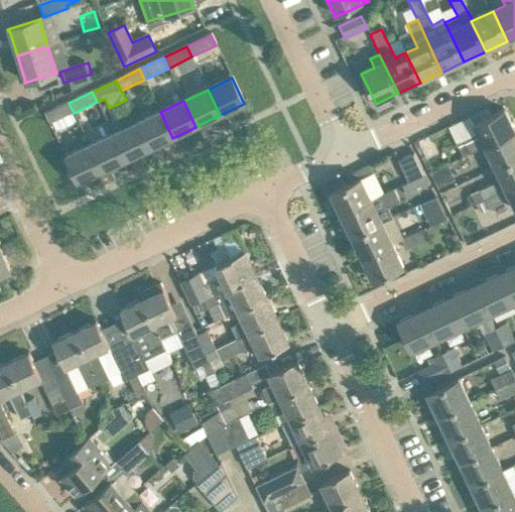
[(49,125),(74,113),(69,103),(44,115),(49,125)]
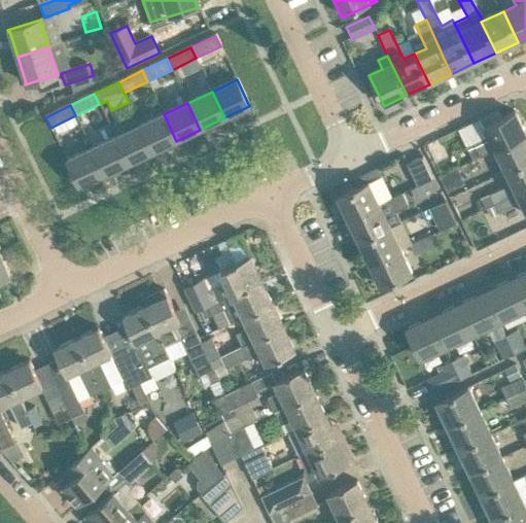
[(474,164),(496,153),(525,138),(525,137),(515,113),(484,129),(488,137),(465,148),(474,164)]
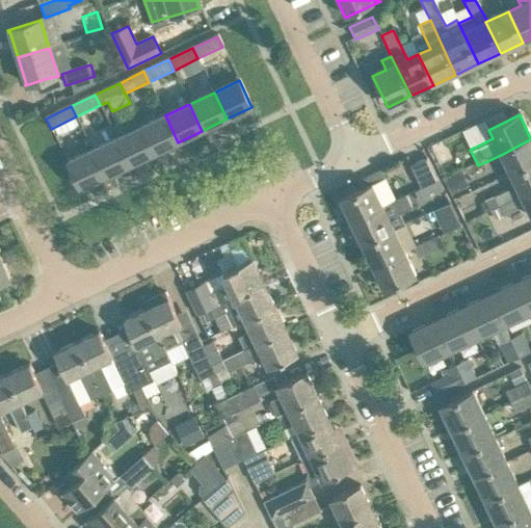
[(154,154),(178,142),(165,115),(140,127),(154,154)]
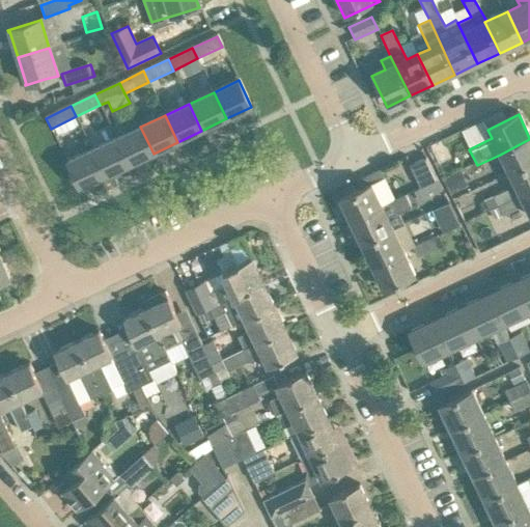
[(129,165),(154,154),(140,127),(116,139),(129,165)]
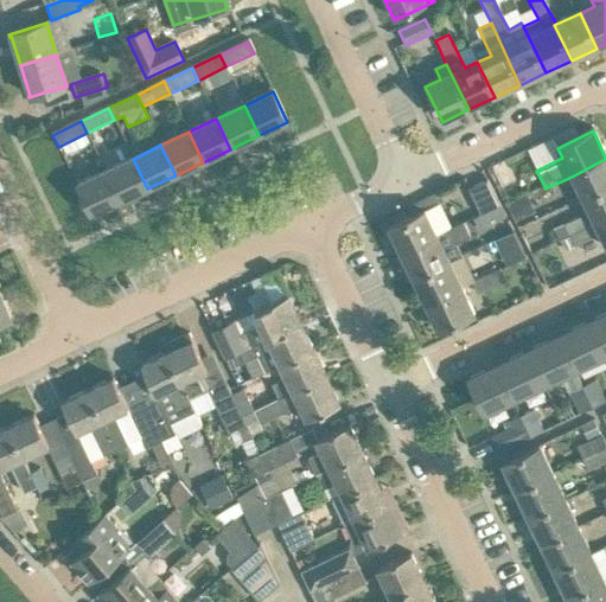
[(120,202),(147,189),(133,159),(104,172),(120,202)]
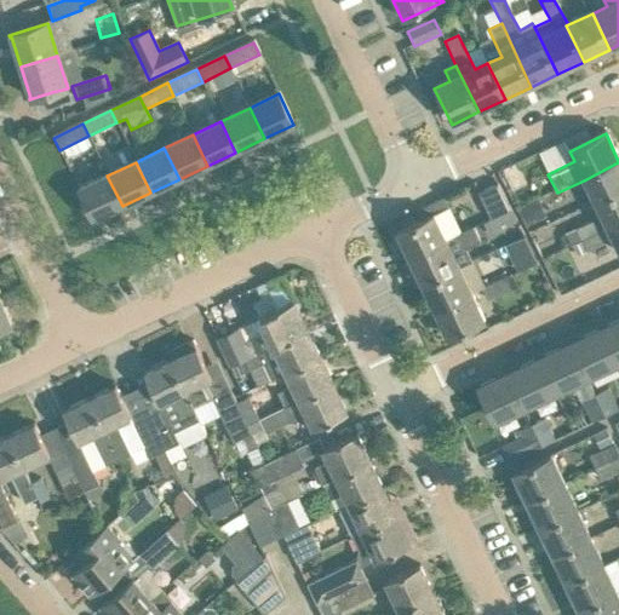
[(595,203),(618,191),(618,162),(584,180),(595,203)]
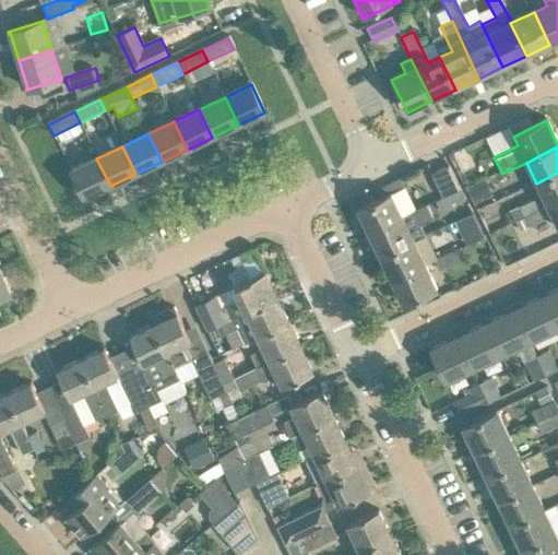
[(84,199),(110,186),(96,158),(70,170),(84,199)]
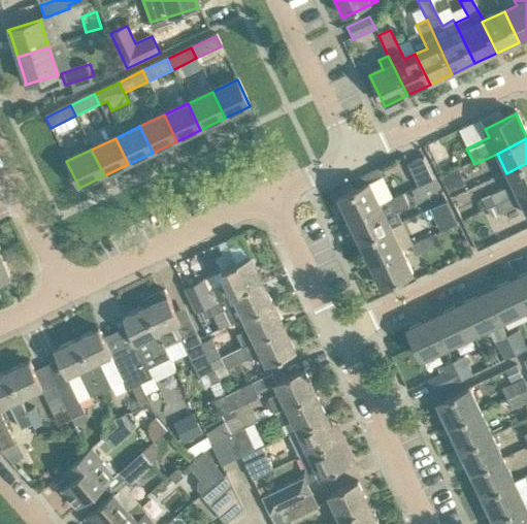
[(407,166),(418,188),(431,182),(420,160),(407,166)]
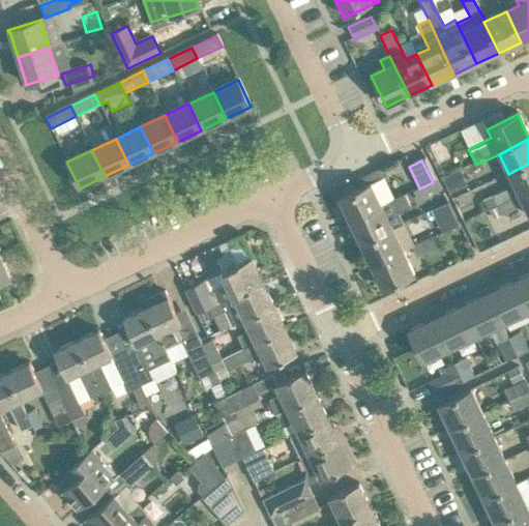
[(520,197),(528,192),(528,164),(508,174),(520,197)]
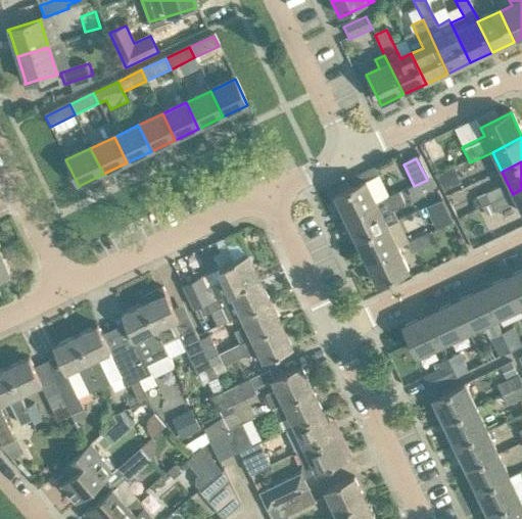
[(461,184),(453,169),(436,178),(443,193),(461,184)]
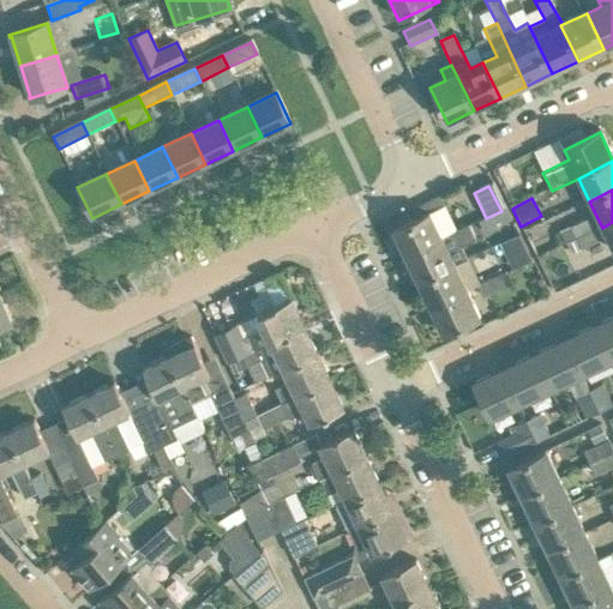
[(456,233),(454,228),(443,206),(410,222),(407,217),(385,228),(396,252),(402,249),(406,258),(456,233)]
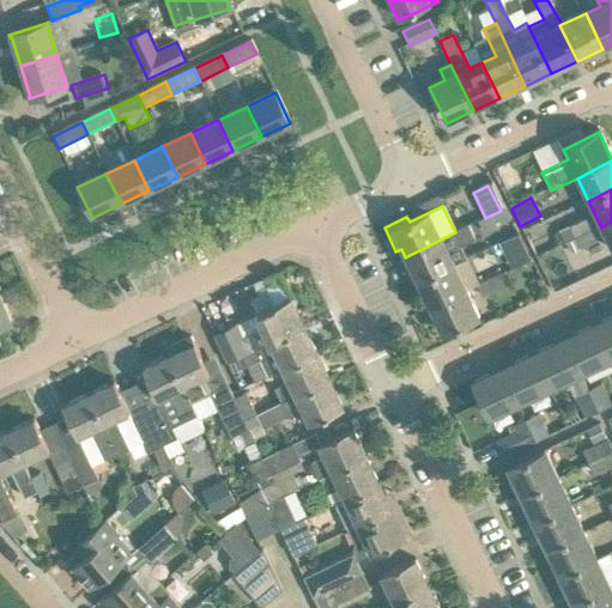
[(484,218),(477,222),(483,235),(510,223),(504,210),(504,208),(501,211),(485,218),(484,218)]
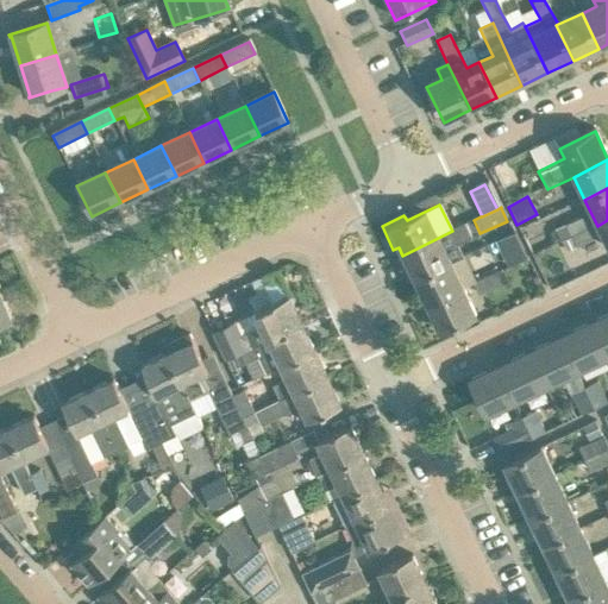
[(572,238),(588,231),(582,219),(566,227),(572,238)]
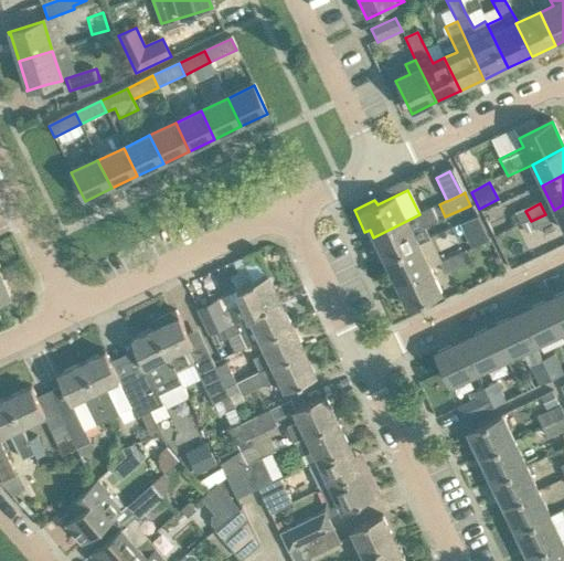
[(563,204),(554,210),(563,230),(563,204)]
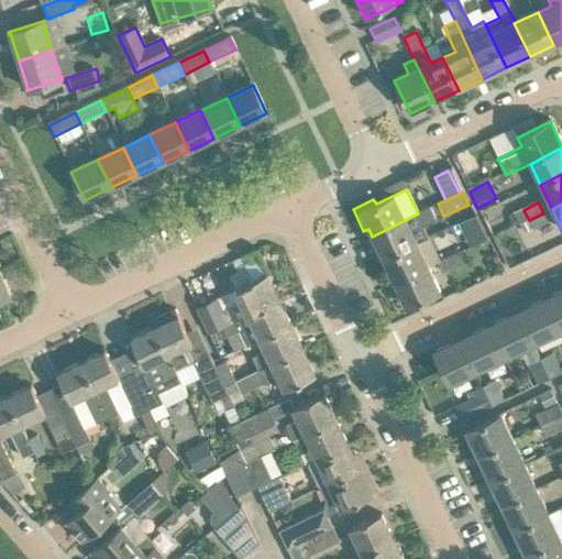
[(417,244),(428,239),(422,228),(436,221),(429,208),(418,214),(372,237),(383,260),(416,244),(417,244)]
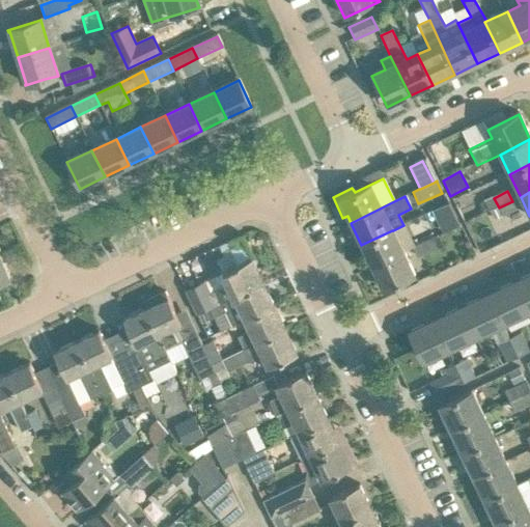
[(512,201),(499,207),(499,210),(490,214),(494,222),(518,211),(512,201)]
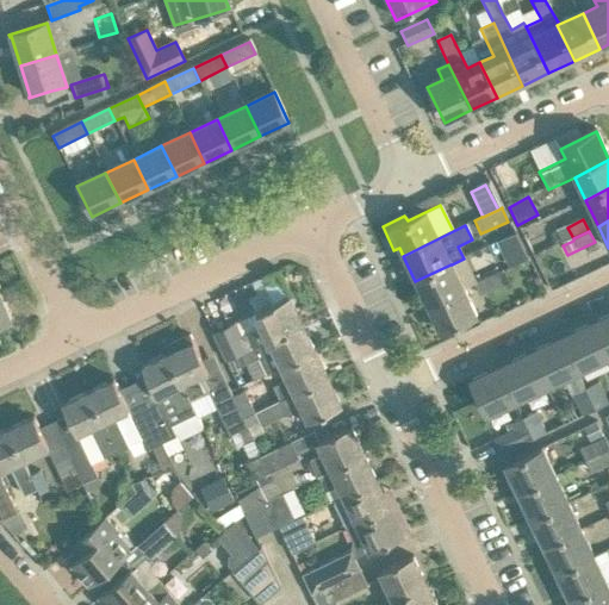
[(464,289),(452,264),(451,264),(415,281),(428,307),(464,289)]
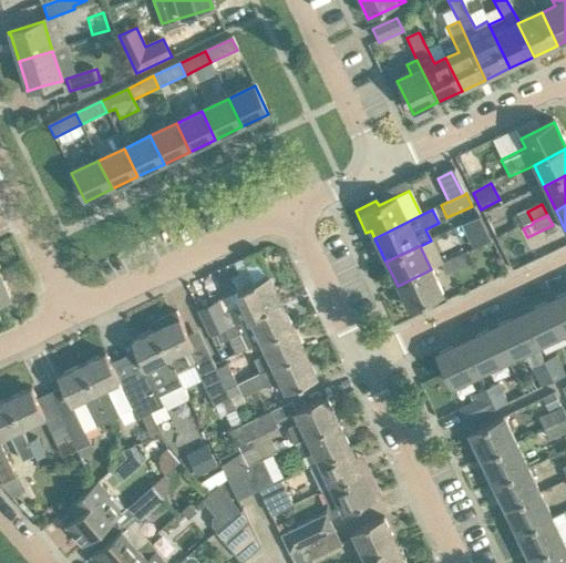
[(467,253),(440,266),(445,276),(473,264),(467,253)]
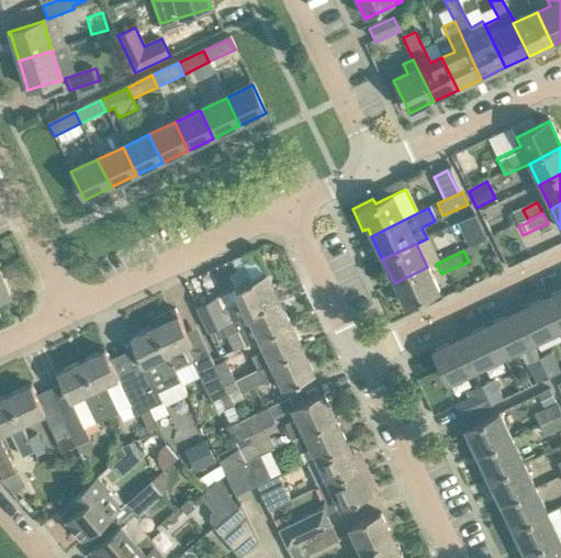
[(438,291),(429,271),(427,267),(394,283),(405,308),(438,291)]
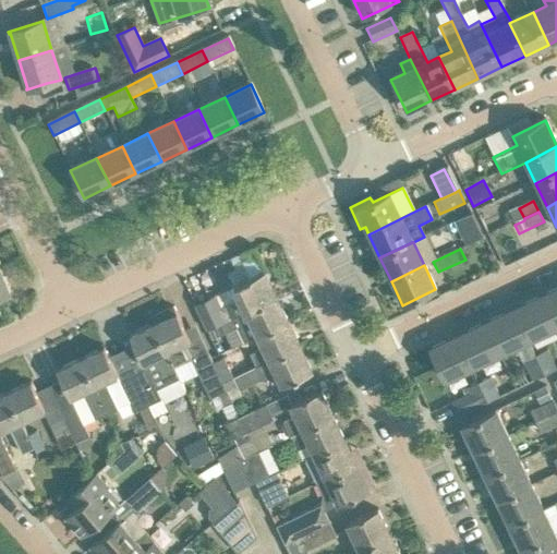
[(0,299),(10,294),(0,273),(0,299)]
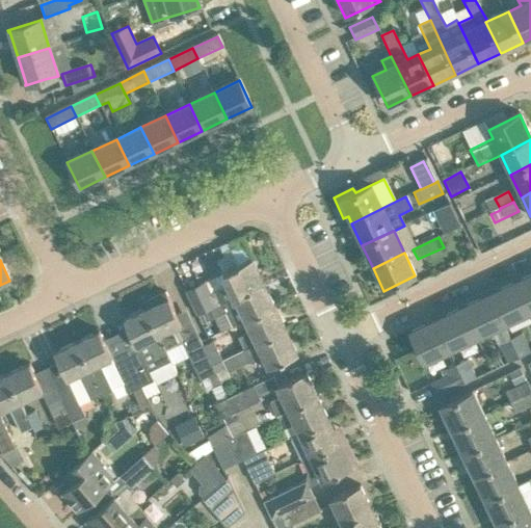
[(234,297),(263,284),(251,260),(240,266),(239,265),(235,267),(236,268),(223,273),(229,286),(210,295),(205,284),(186,292),(197,316),(209,310),(234,297)]
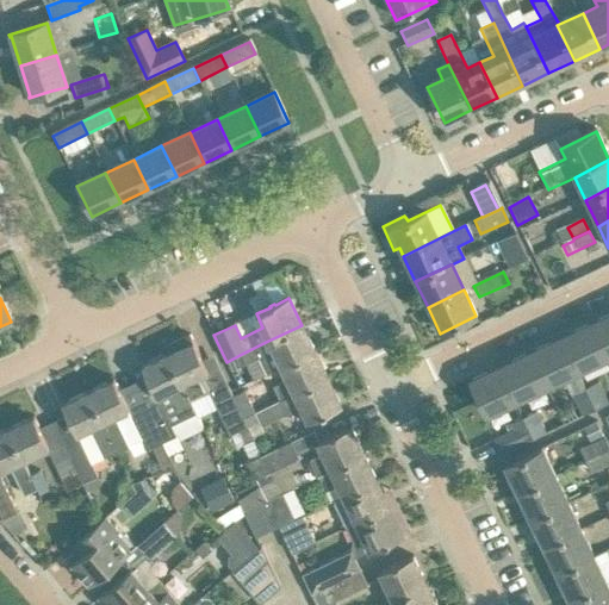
[(608,359),(608,357),(608,315),(591,324),(608,359)]
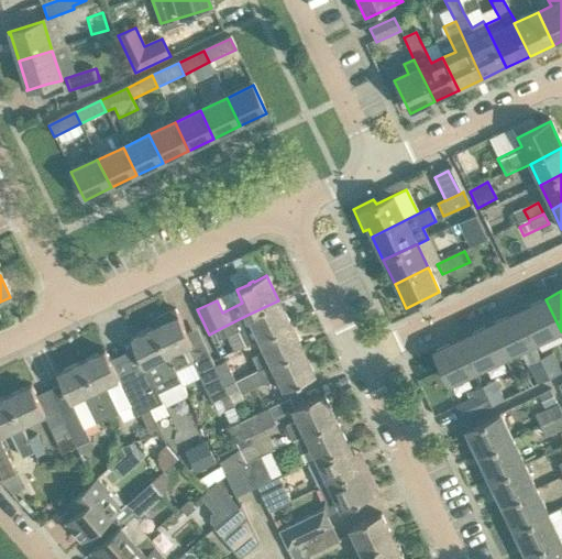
[(532,344),(559,332),(561,331),(546,299),(517,313),(532,344)]
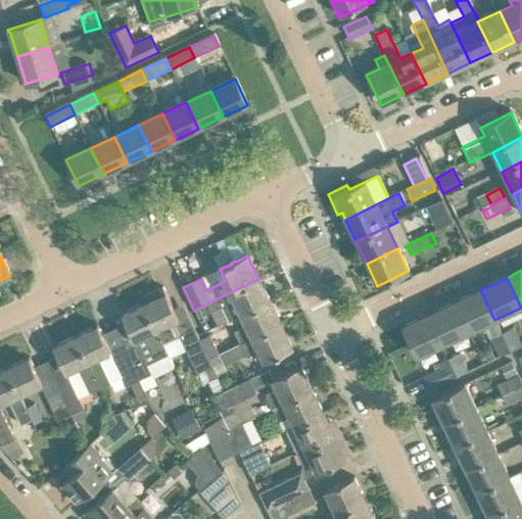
[(241,316),(270,302),(258,279),(230,292),(205,304),(210,314),(222,308),(229,322),(241,316)]
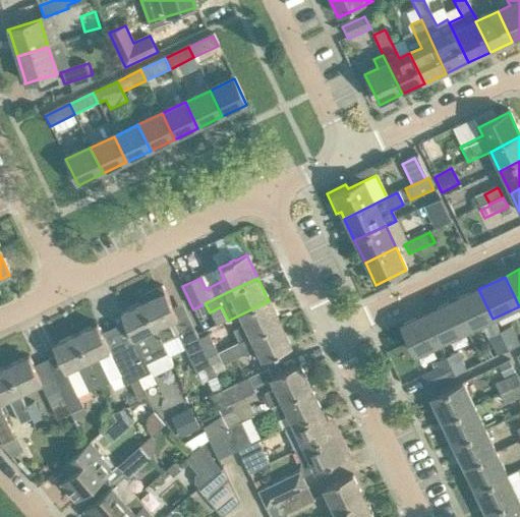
[(177,320),(171,306),(162,288),(139,298),(142,303),(169,358),(185,350),(203,385),(208,382),(215,396),(223,392),(213,369),(207,358),(196,335),(195,333),(181,339),(173,322),(177,320)]
